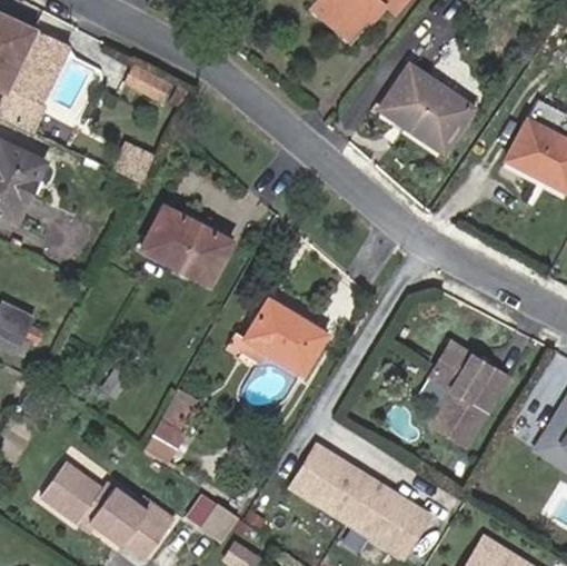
[(317,0),(314,5),(352,38),(385,0),(317,0)]
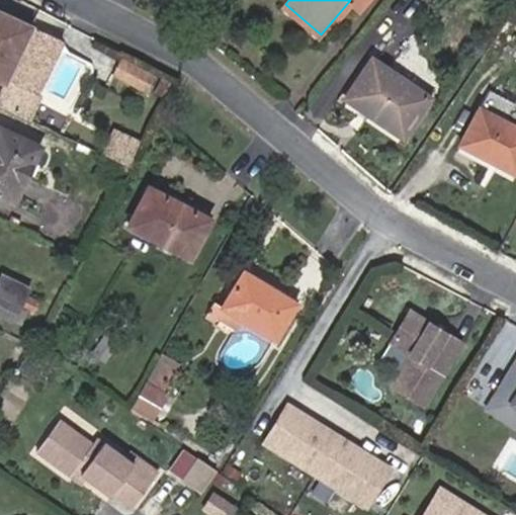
[(350,0),(359,8),(366,0),(350,0)]
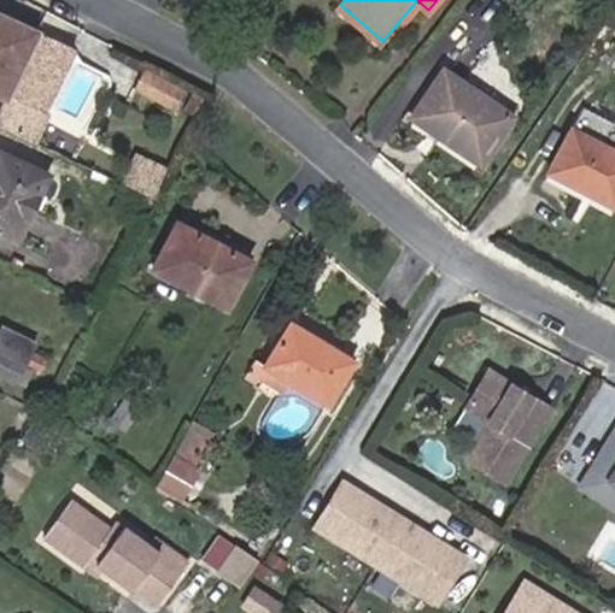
[(0,93),(7,98),(7,96),(11,90),(46,107),(75,48),(0,12),(0,93)]
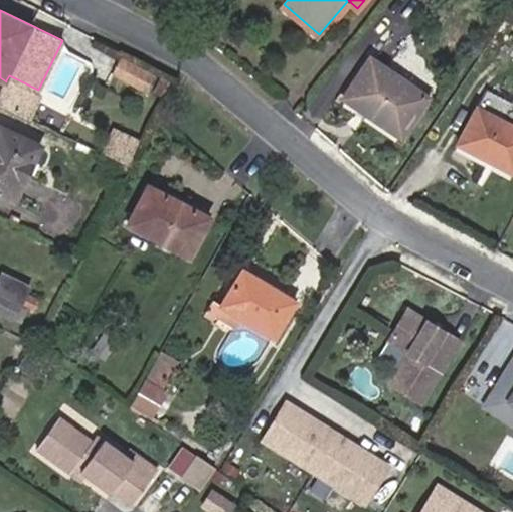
[(128,77),(136,60),(121,53),(113,70),(128,77)]
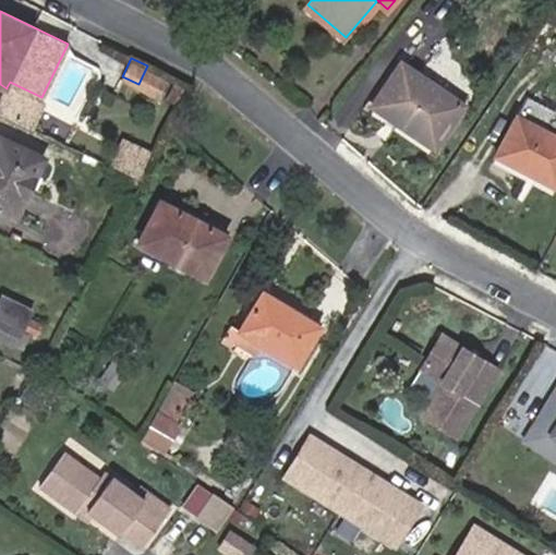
[(464,103),(402,61),(372,104),(434,146),(464,103)]
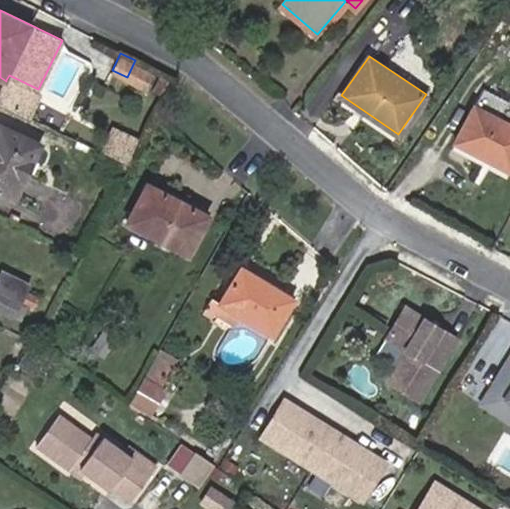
[(9,75),(6,80),(6,81),(0,92),(0,102),(26,115),(38,89),(9,75)]
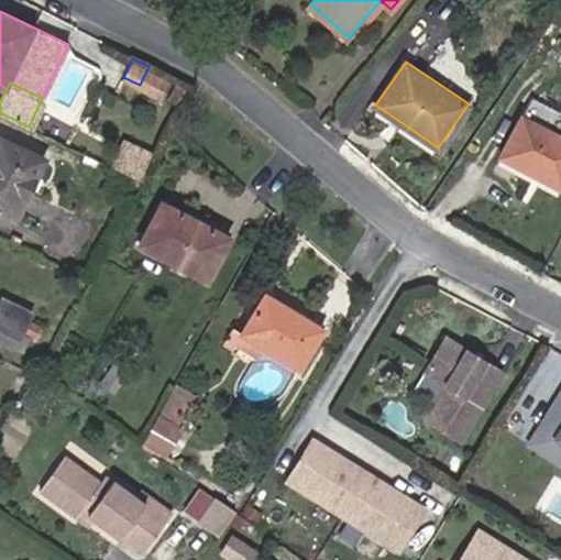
[(184,88),(174,83),(167,98),(177,102),(184,88)]
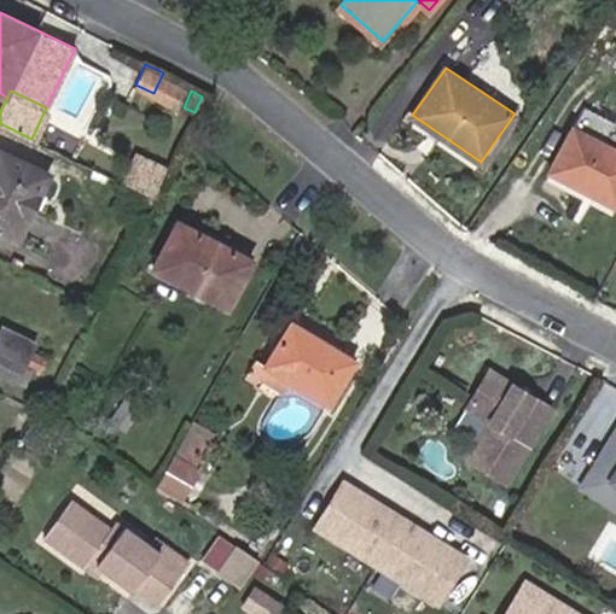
[(615,122),(583,105),(550,170),(615,205),(615,122)]
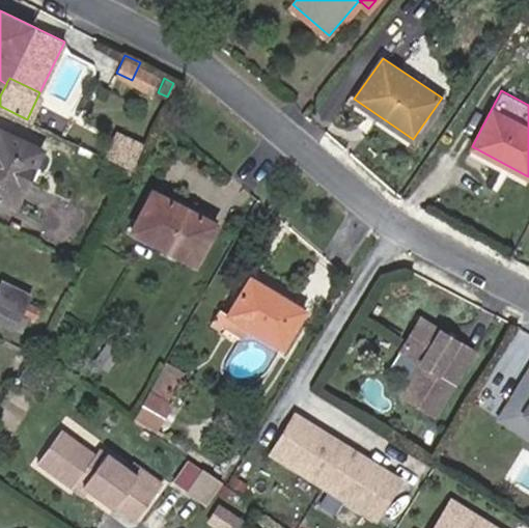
[(133,165),(145,138),(117,126),(105,153),(133,165)]
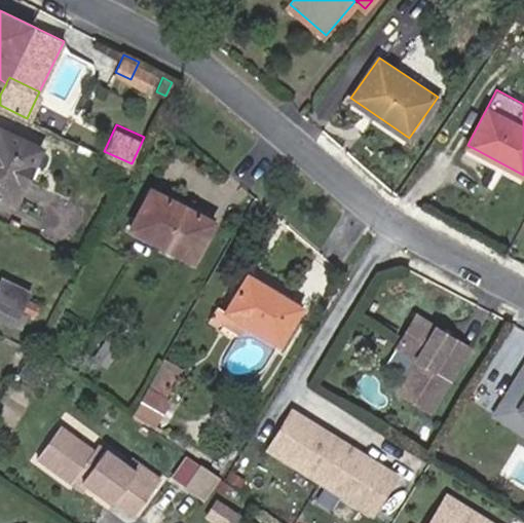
[(43,147),(0,127),(0,197),(15,204),(43,147)]
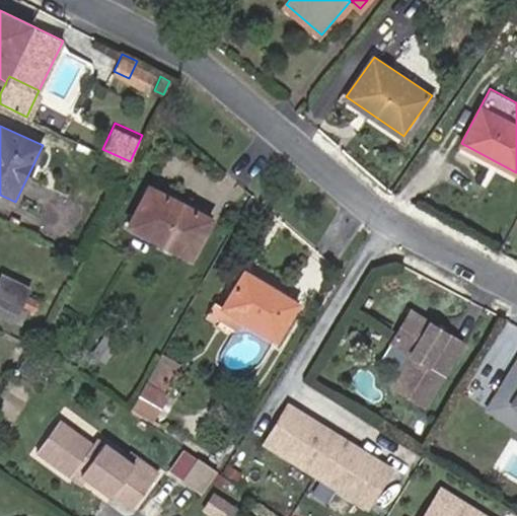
[(213,219),(151,186),(130,225),(192,258),(213,219)]
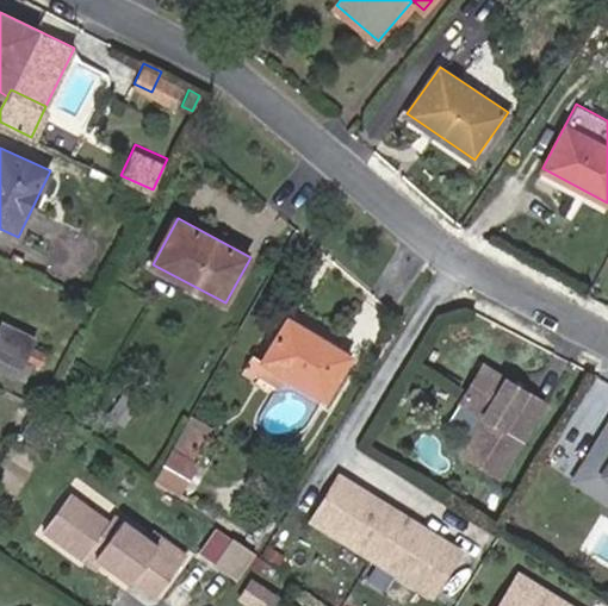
[(262,358),(287,373),(326,395),(352,354),(287,317),(262,358)]
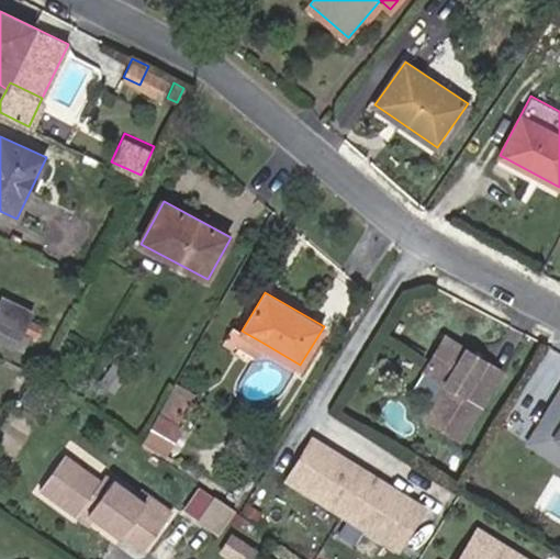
[(6,295),(0,306),(0,317),(23,330),(33,309),(6,295)]
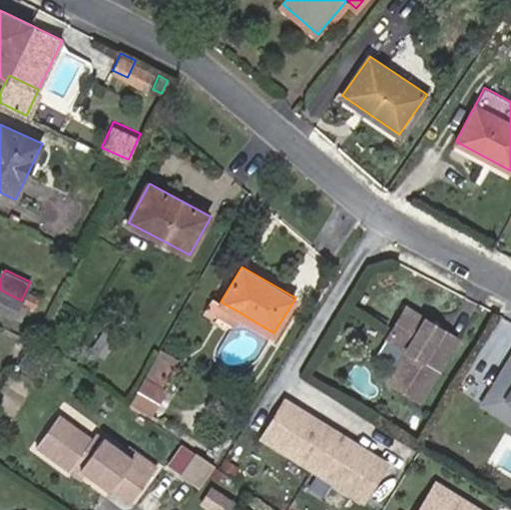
[(0,290),(0,310),(13,316),(21,301),(0,290)]
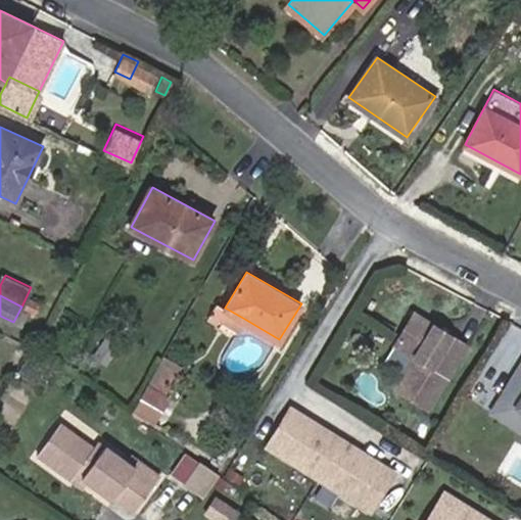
[(240,332),(246,320),(225,308),(218,319),(240,332)]
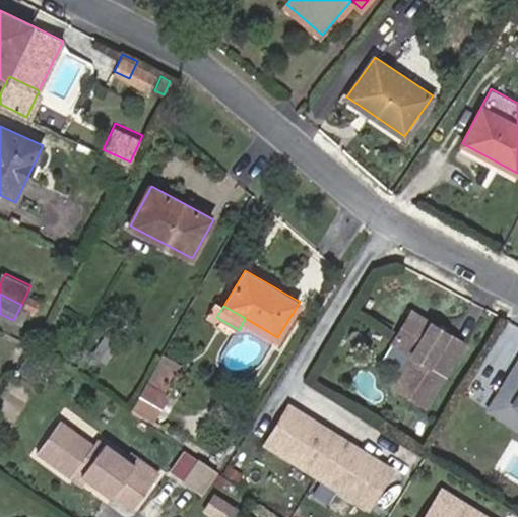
[(394,385),(426,405),(465,342),(412,310),(393,340),(413,353),(394,385)]
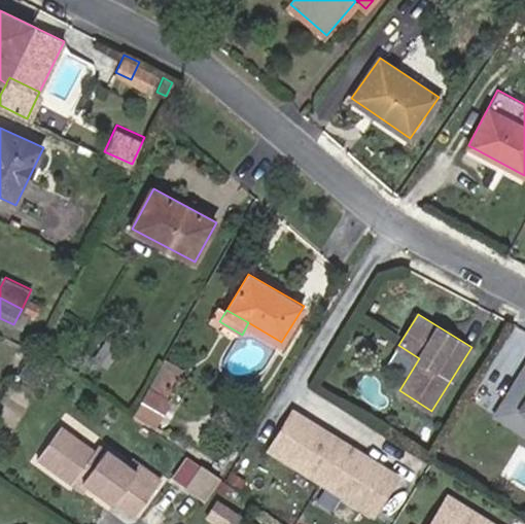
[(124,346),(109,335),(93,354),(107,367),(124,346)]
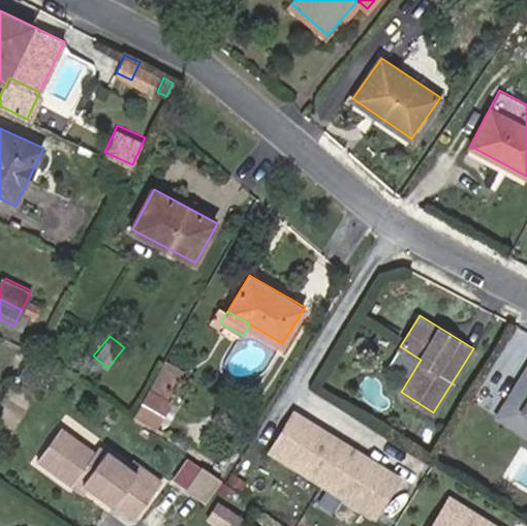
[(167,359),(143,401),(165,413),(173,400),(168,397),(185,369),(167,359)]
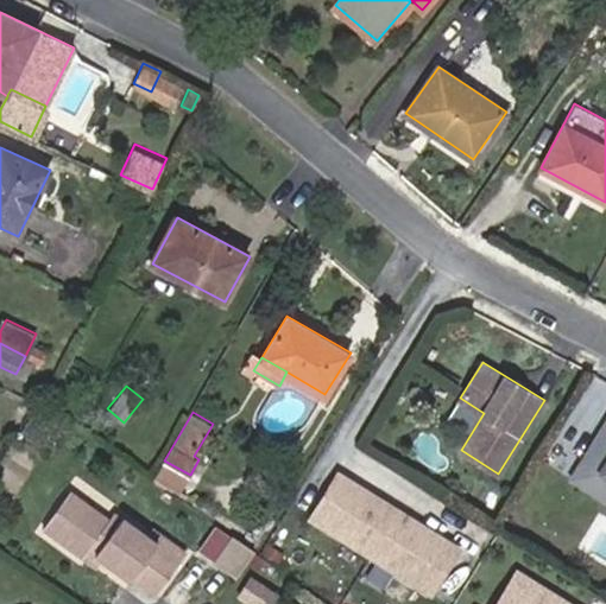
[(605,420),(575,471),(605,491),(605,420)]
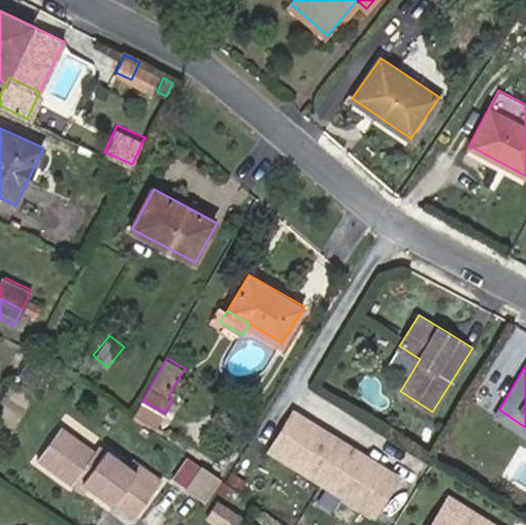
[(142,400),(133,418),(155,432),(165,413),(142,400)]
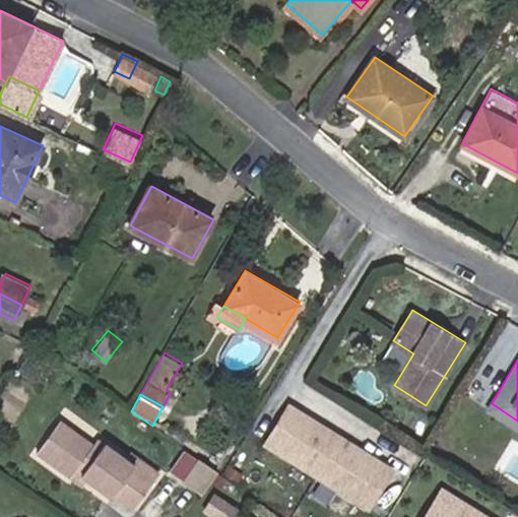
[(392,467),(288,404),(266,441),(370,505),(392,467)]
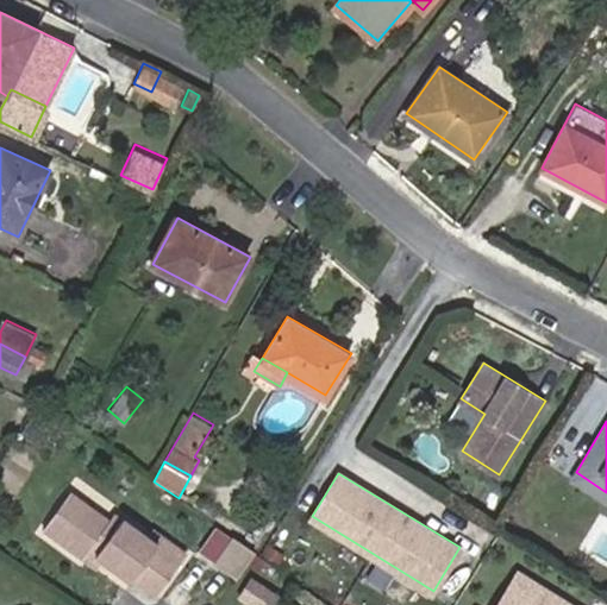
[(111,523),(69,495),(44,529),(85,558),(88,554),(130,585),(133,580),(158,599),(187,559),(162,541),(156,548),(114,517),(111,523)]
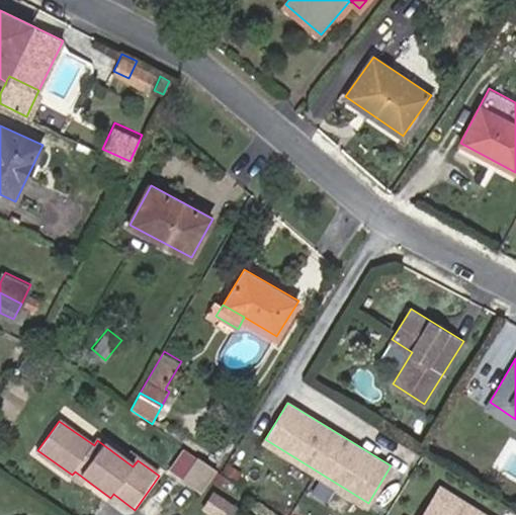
[(199,487),(215,464),(185,443),(170,465),(199,487)]
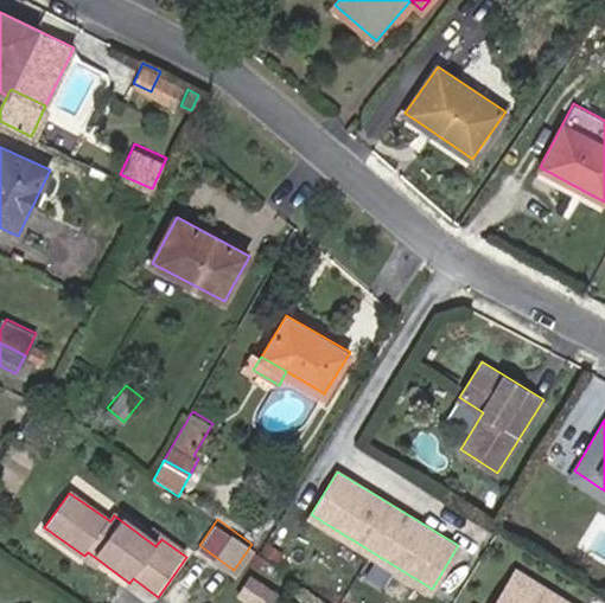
[(221,562),(208,551),(201,559),(215,570),(221,562)]
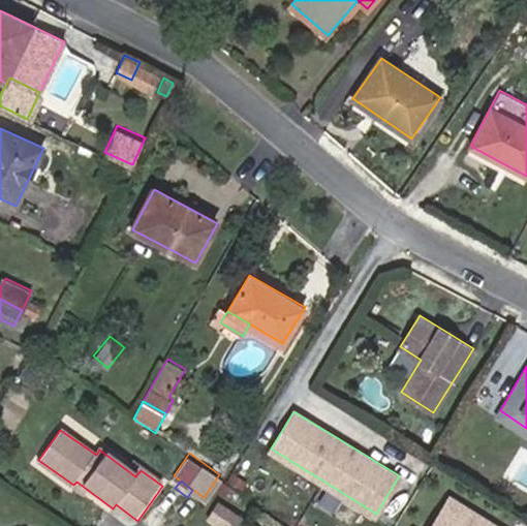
[(235,525),(242,517),(219,501),(209,517),(223,525),(235,525)]
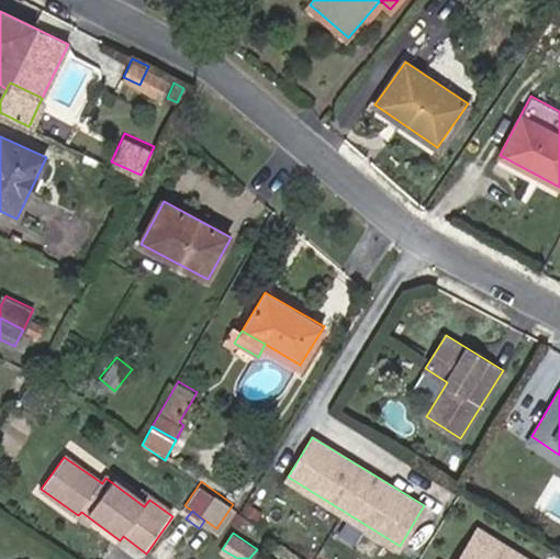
[(513,558),(474,535),(458,558),(513,558)]
